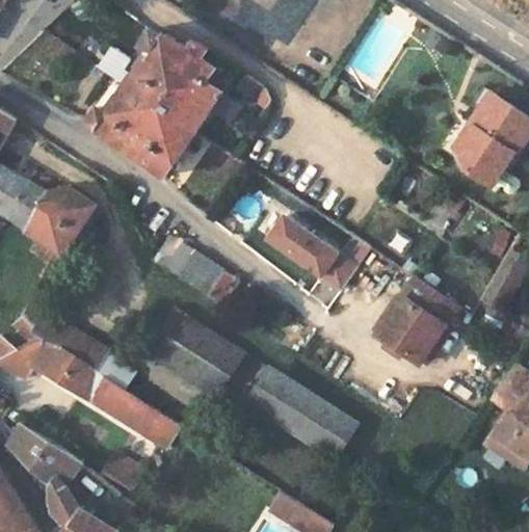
[(443,31),(425,20),(419,31),(435,42),(443,31)]
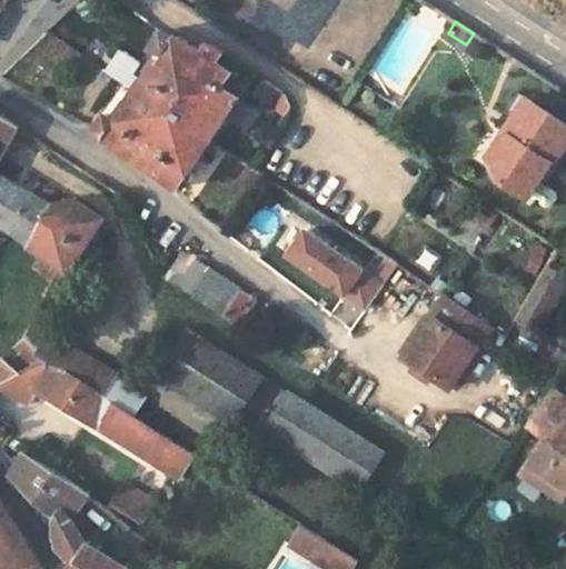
[(91,130),(177,189),(209,141),(250,83),(215,62),(222,52),(208,43),(202,50),(176,33),(172,36),(161,29),(150,46),(159,53),(133,91),(128,98),(113,119),(102,112),(91,130)]
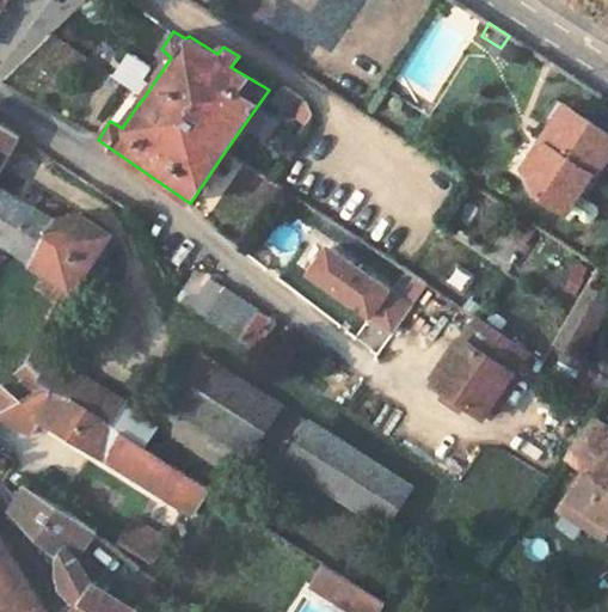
[(305,101),(286,87),(275,103),(295,116),(305,101)]
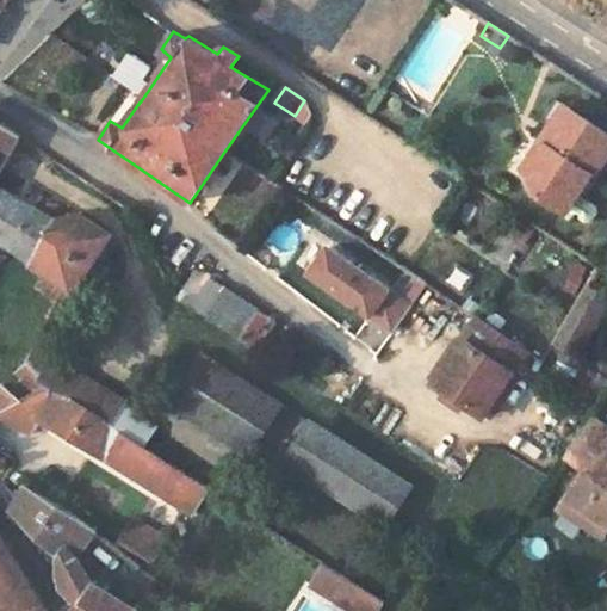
[(547,93),(534,115),(544,122),(557,100),(547,93)]
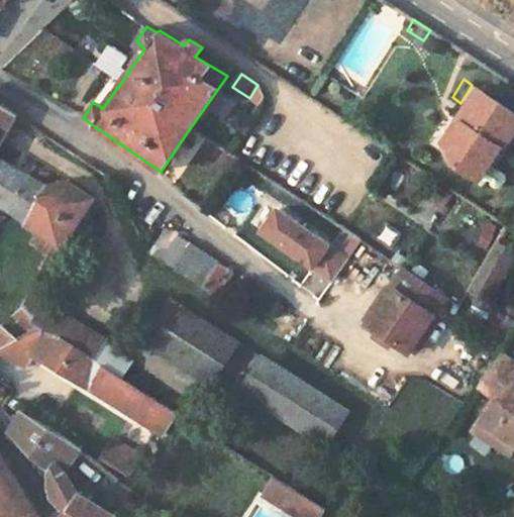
[(454,122),(436,149),(450,162),(477,179),(498,145),(513,119),(513,111),(472,85),(460,103),(454,111),(465,117),(458,125),(454,122)]
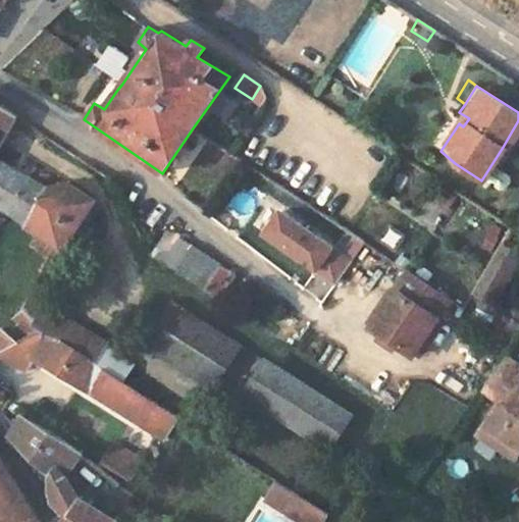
[(0,207),(7,212),(30,177),(0,162),(0,143),(14,116),(0,106),(0,207)]
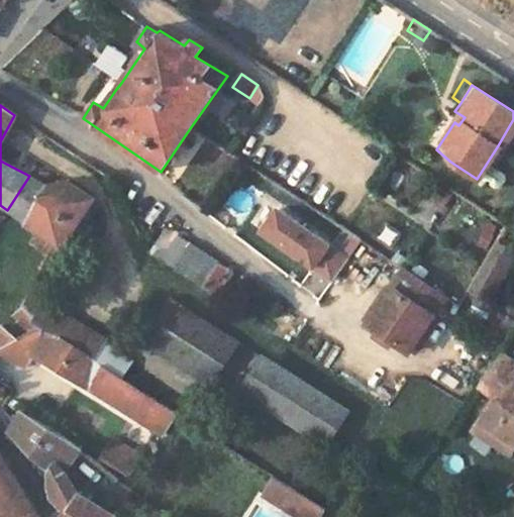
[(458,125),(465,117),(454,111),(449,119),(454,122),(458,125)]
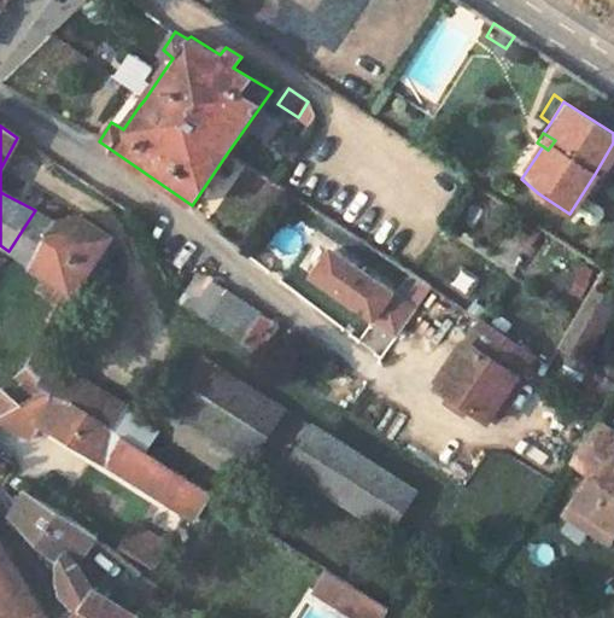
[(521,179),(543,146),(537,143),(516,175),(521,179)]
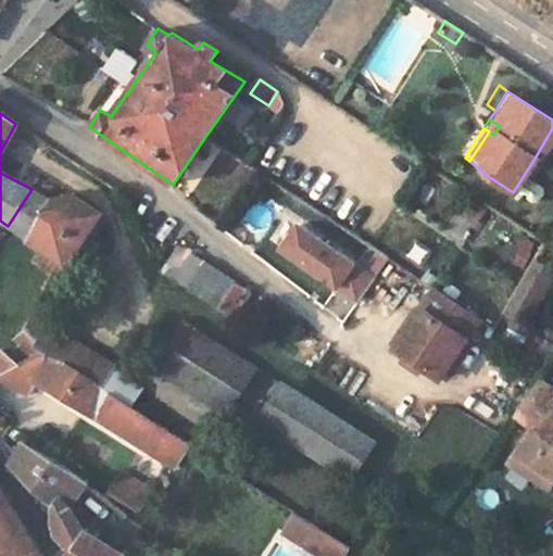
[(536,156),(513,192),(522,198),(544,162),(536,156)]
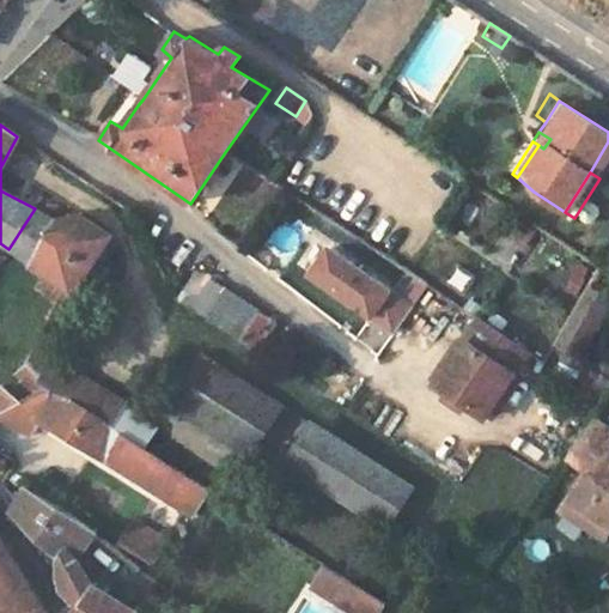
[(53,218),(35,208),(8,249),(30,263),(41,271),(61,285),(73,293),(111,235),(79,213),(73,222),(69,226),(53,218)]
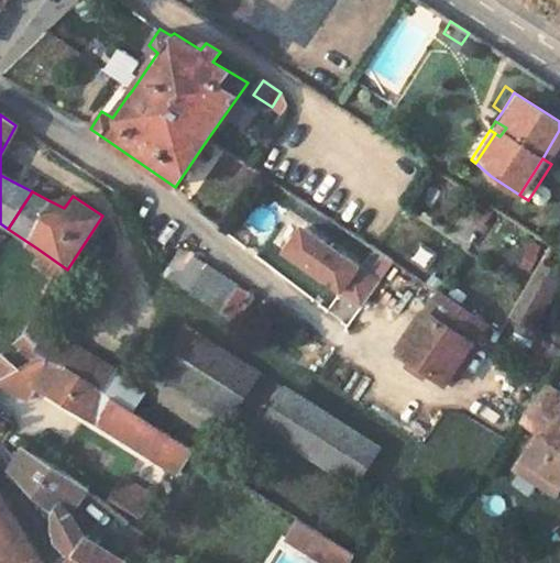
[(59,198),(48,200),(64,208),(67,203),(73,196),(59,198)]
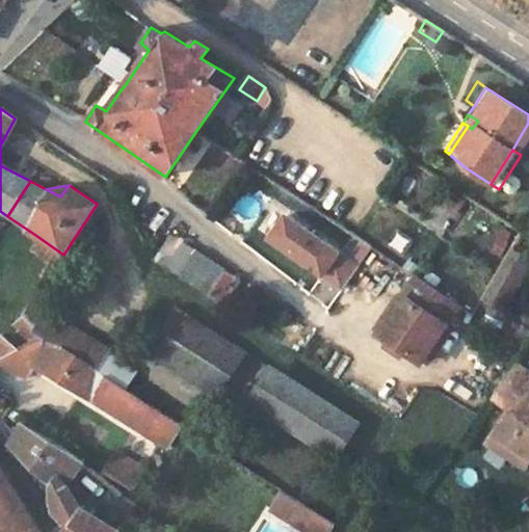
[(339,248),(280,213),(260,247),(318,283),(339,248)]
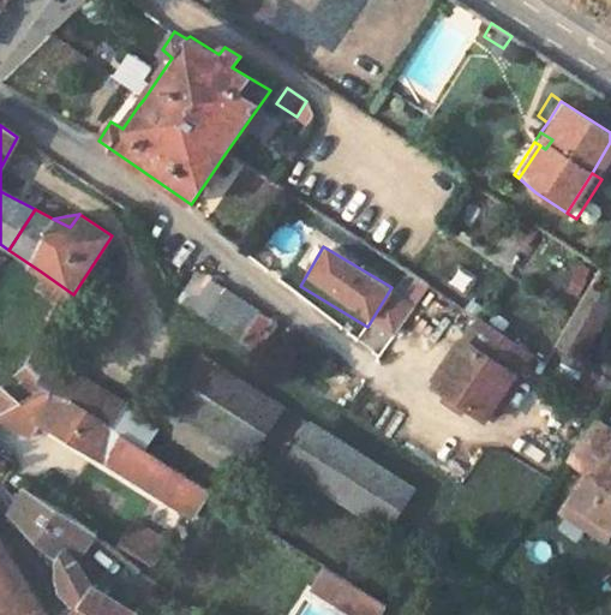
[(61,286),(41,272),(30,286),(54,303),(61,286)]
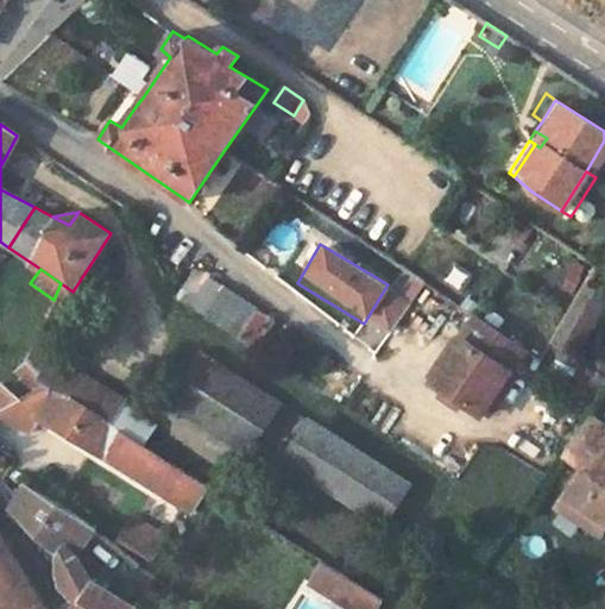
[(205,318),(238,339),(257,308),(194,269),(175,297),(205,318)]
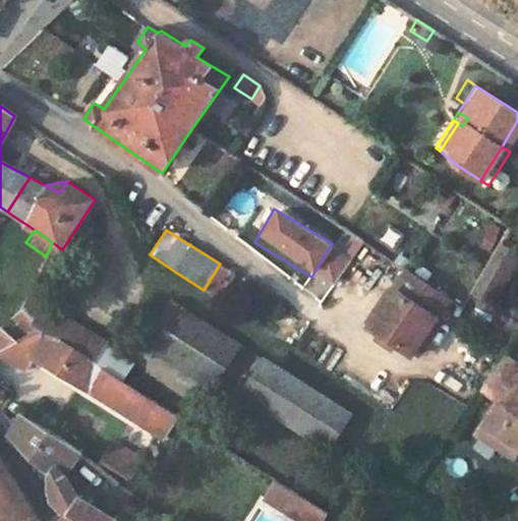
[(46,256),(31,290),(46,297),(65,251),(62,249),(52,242),(46,256)]
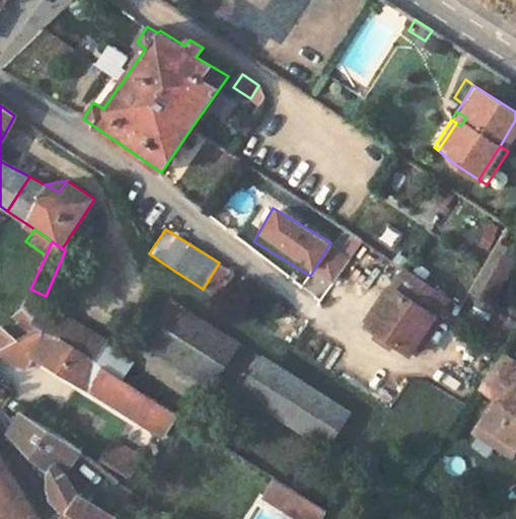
[(496,244),(467,293),(486,306),(515,255),(496,244)]
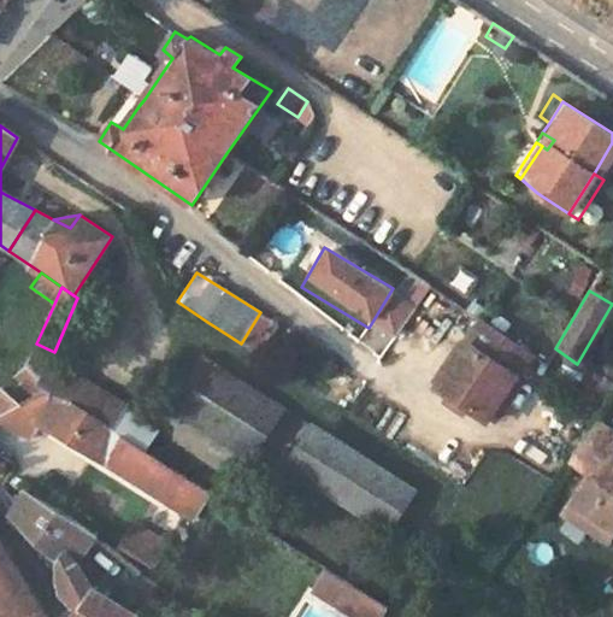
[(478,322),(436,385),(483,418),(526,354),(478,322)]
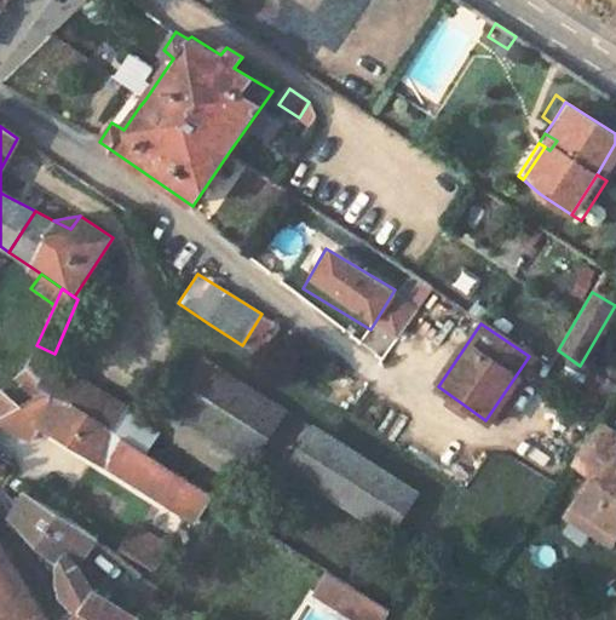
[(34,349),(27,366),(40,382),(52,361),(34,349)]
